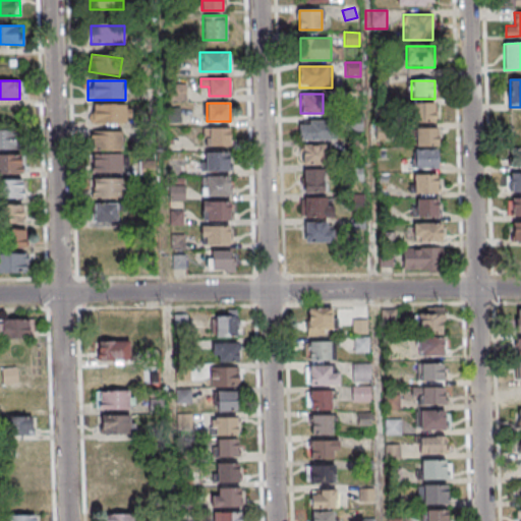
[(412,123),(435,123),(435,104),(412,104),(412,123)]
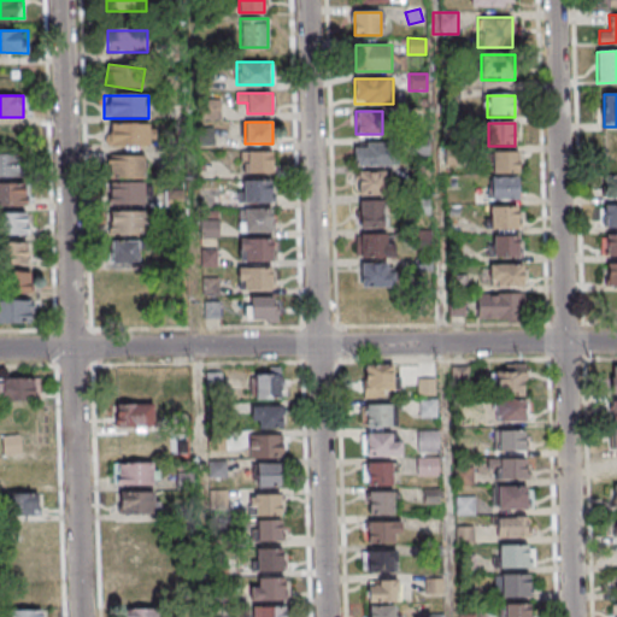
[(152,147),(152,125),(109,125),(109,147),(152,147)]
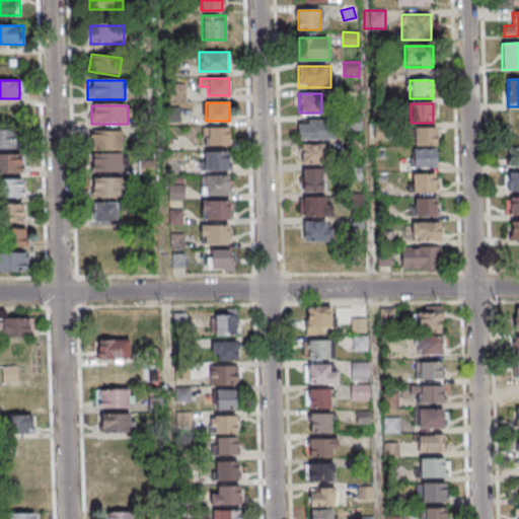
[(298,120),(298,139),(332,139),(332,120),(298,120)]
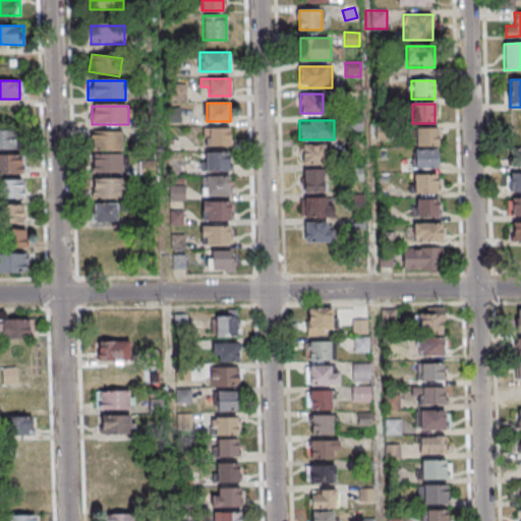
[(520,133),(520,121),(514,120),(513,137),(520,137),(520,148),(520,152),(509,151),(509,165),(520,165),(520,133)]
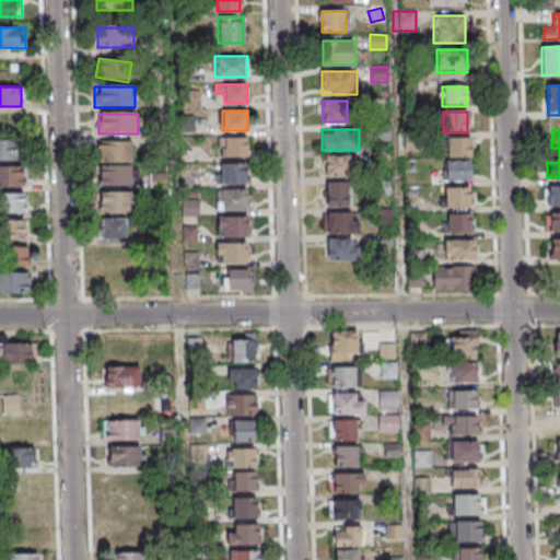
[(247,159),(247,138),(218,138),(218,159),(247,159)]
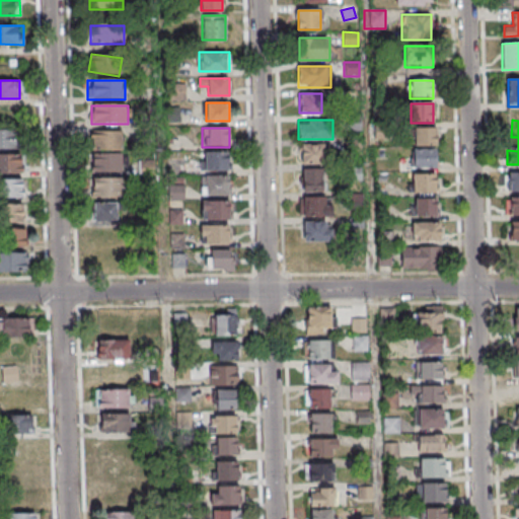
[(0,148),(18,149),(18,129),(0,129),(0,148)]
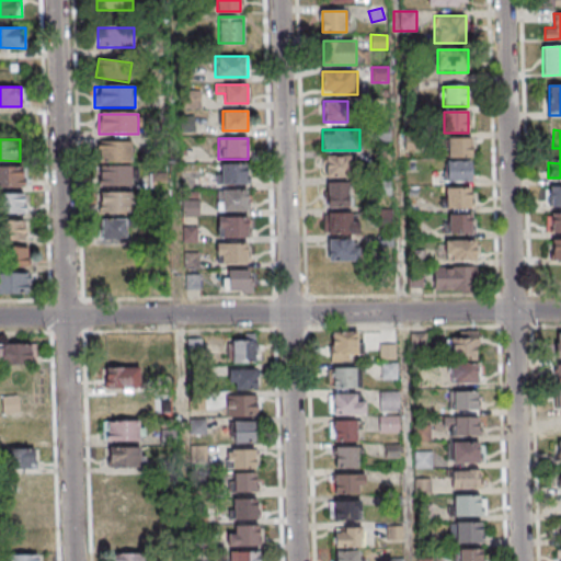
[(447,139),(447,158),(471,158),(471,139),(447,139)]
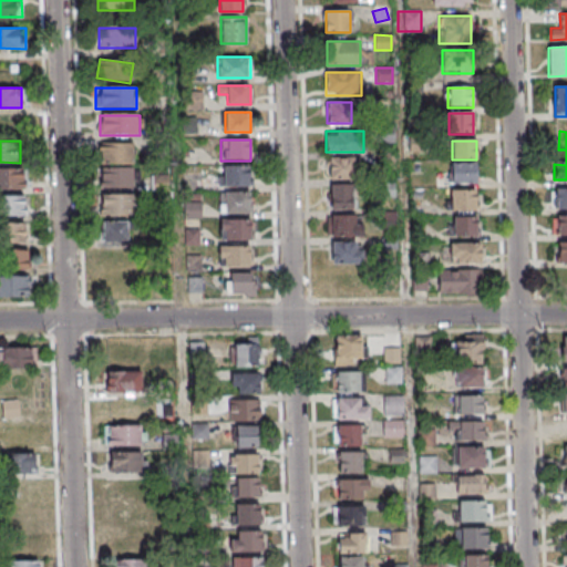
[(133,187),(133,143),(102,143),(102,187),(133,187)]
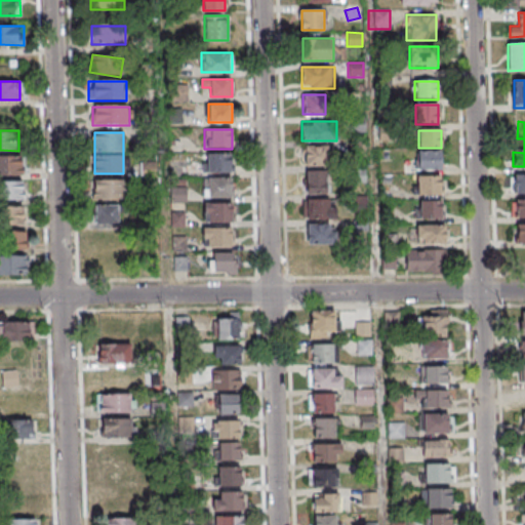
[(305,163),(328,163),(328,145),(305,145),(305,163)]
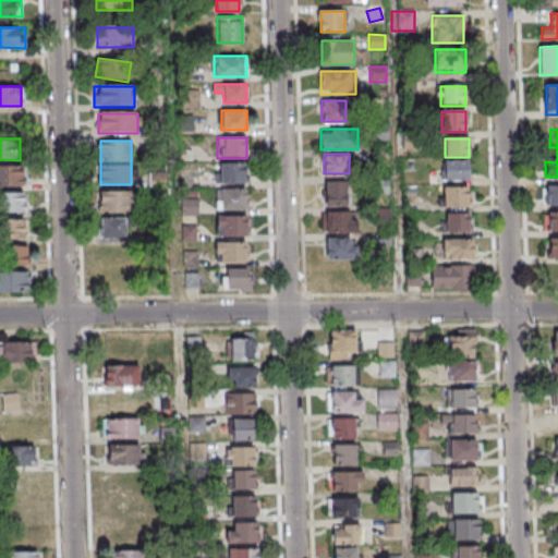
[(440,162),(440,181),(469,181),(469,162),(440,162)]
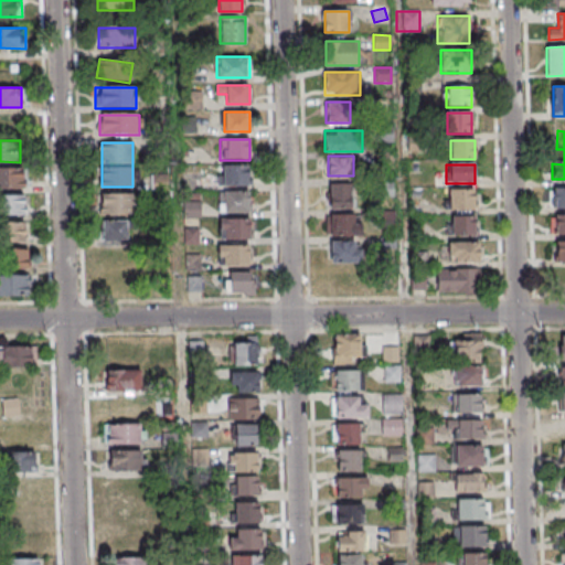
[(248,166),(223,166),(223,185),(248,185),(248,166)]
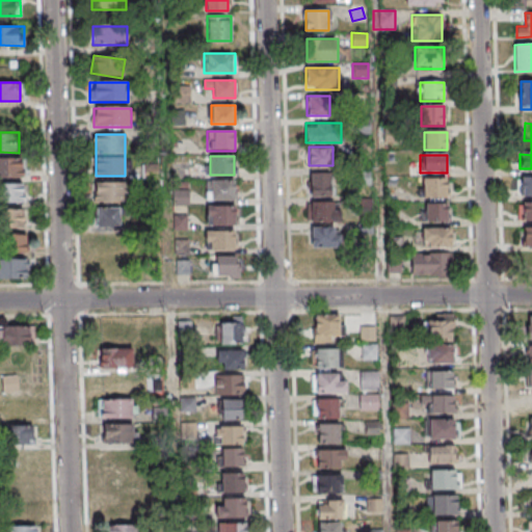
[(0,157),(0,177),(22,178),(22,158),(0,157)]
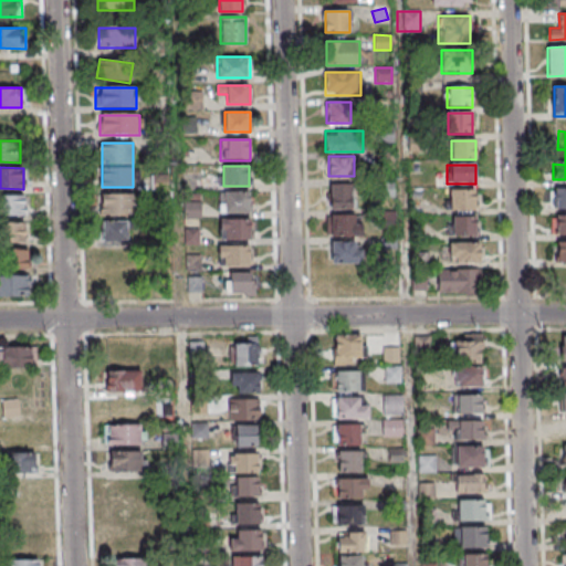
[(354,185),(329,185),(329,206),(354,206),(354,185)]
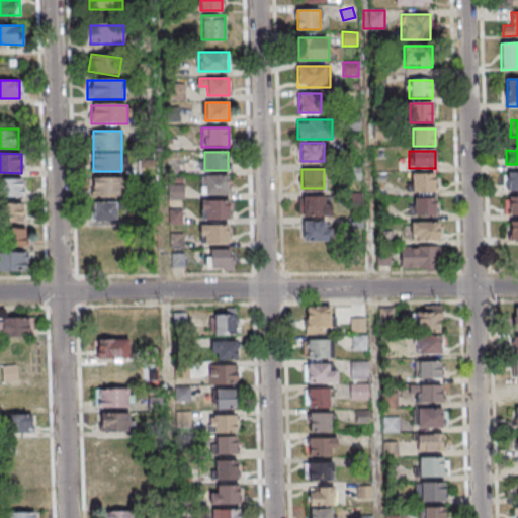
[(517,172),(505,173),(505,190),(517,190),(517,172)]
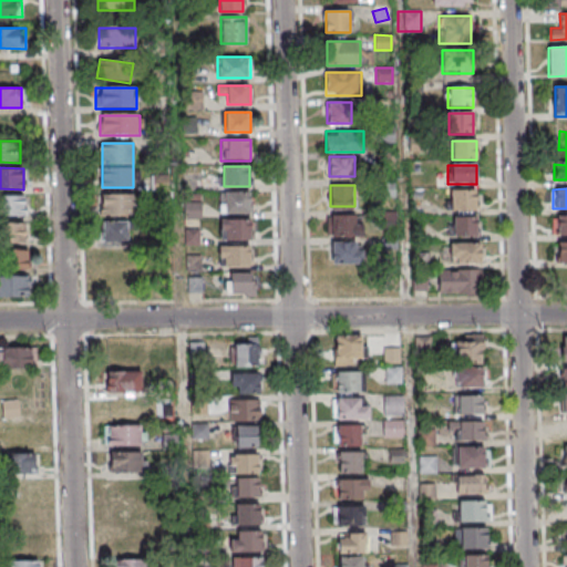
[(250,213),(250,192),(219,192),(219,213),(250,213)]
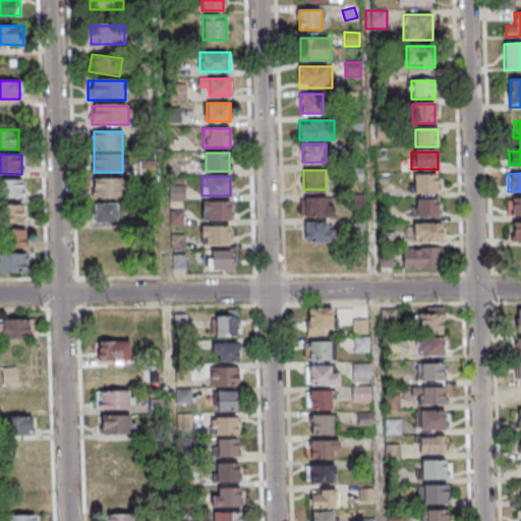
[(413,176),(413,193),(438,193),(438,176),(413,176)]
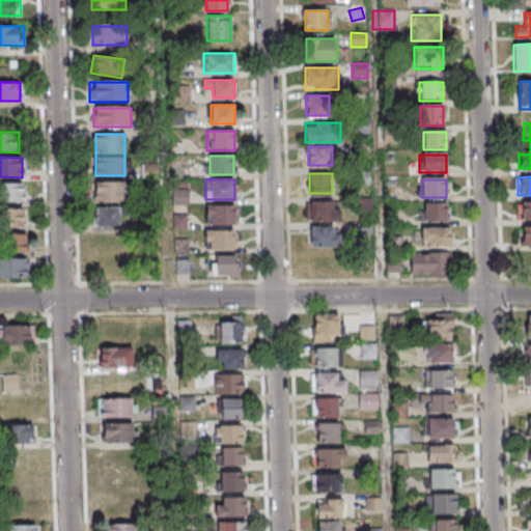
[(124,182),(93,182),(93,200),(124,200),(124,182)]
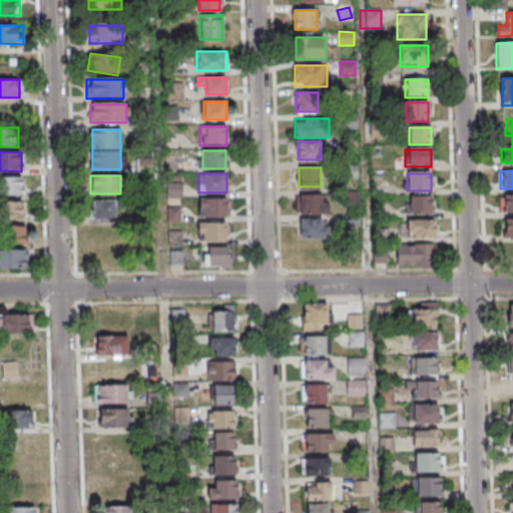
[(0,194),(23,195),(23,176),(0,176),(0,194)]
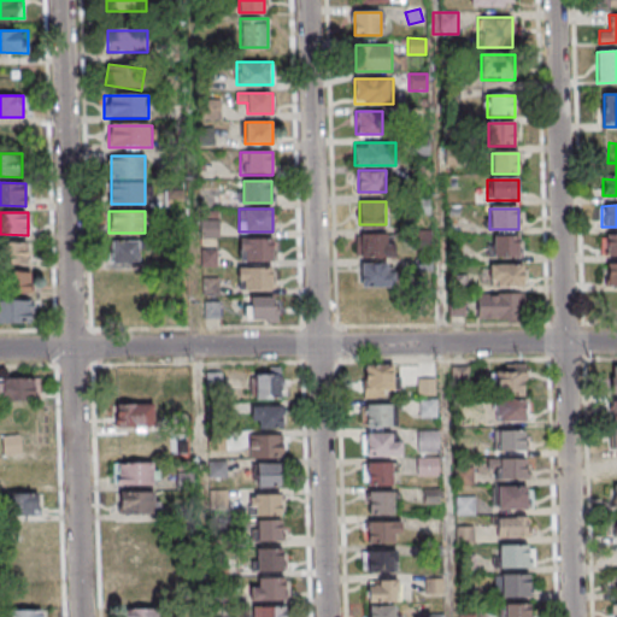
[(357,257),(393,257),(393,233),(357,233),(357,257)]
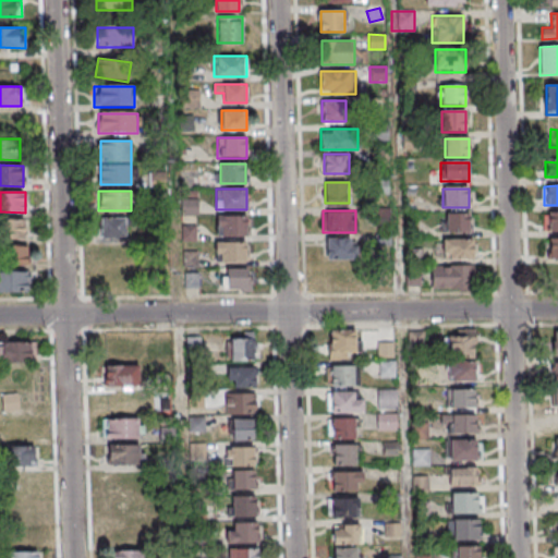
[(557,231),(557,211),(543,213),(543,231),(557,231)]
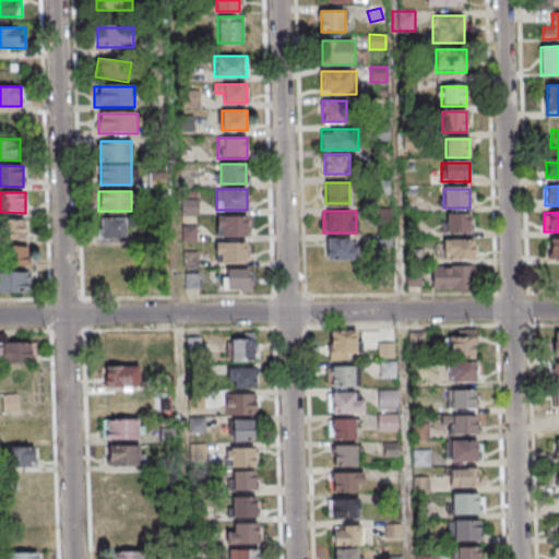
[(443,214),(443,233),(470,233),(470,214),(443,214)]
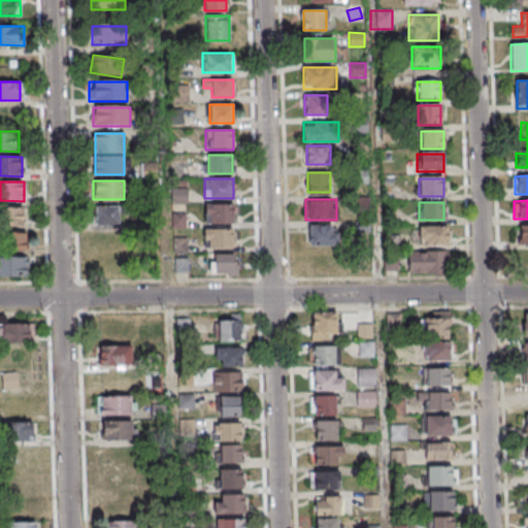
[(205,222),(234,222),(234,203),(205,203),(205,222)]
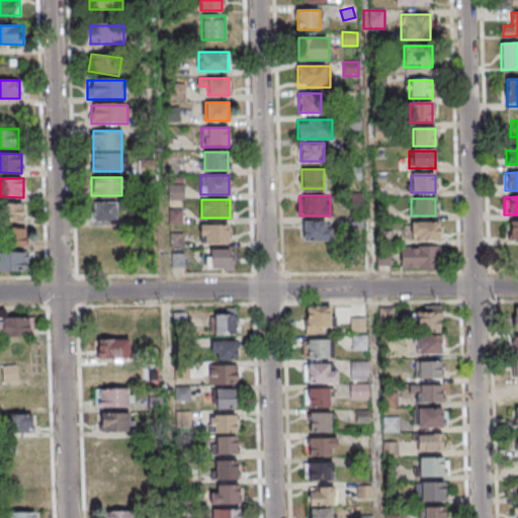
[(120,201),(93,201),(93,220),(120,220),(120,201)]
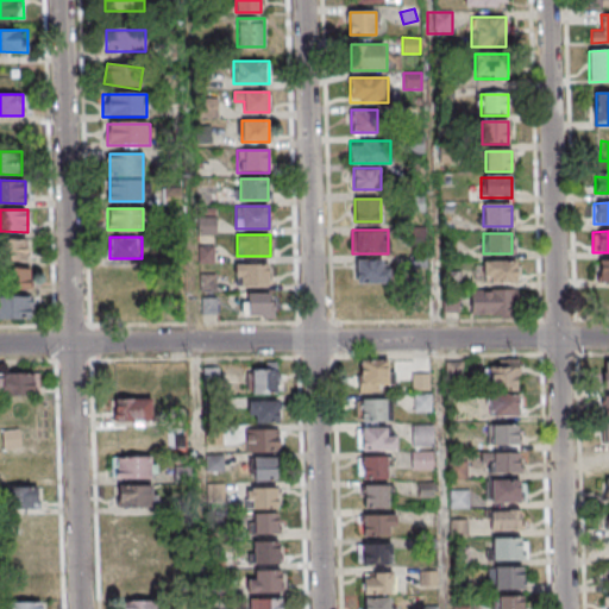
[(29,239),(2,239),(2,261),(29,261),(29,239)]
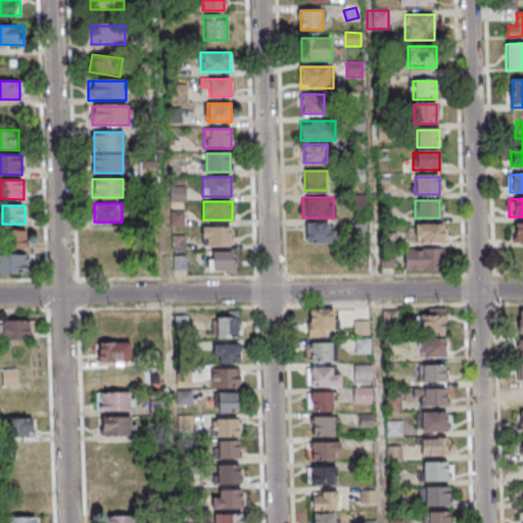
[(305,242),(334,242),(334,222),(305,222),(305,242)]
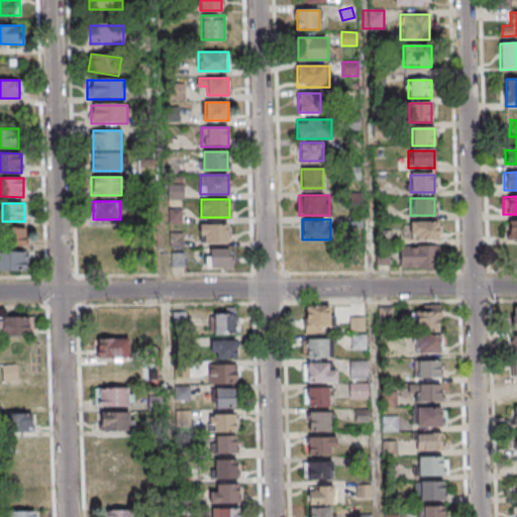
[(516,220),(506,220),(506,244),(511,244),(511,263),(516,263),(516,243),(516,238),(516,237),(516,220)]
